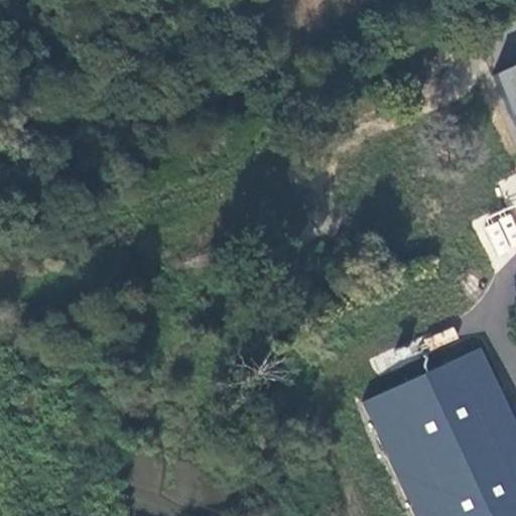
[(515,70),(492,81),(515,134),(515,70)]
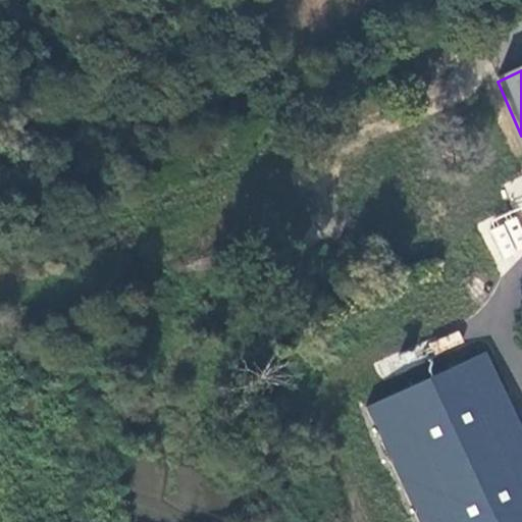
[(369,406),(396,466),(517,418),(486,353),(369,406)]
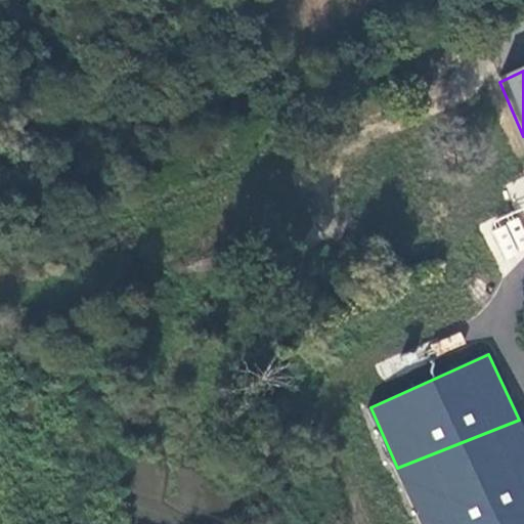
[(523,523),(523,431),(519,420),(397,468),(422,523),(523,523)]
